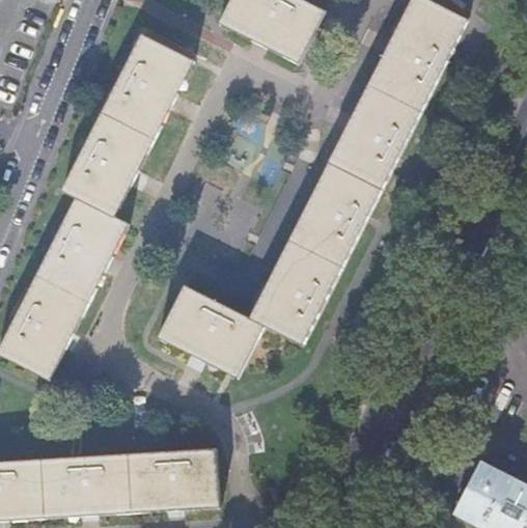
[(191,345),(188,353),(196,357),(203,361),(206,354),(239,371),(262,326),(300,344),(466,21),(426,0),(411,0),(407,8),(413,11),(397,43),(391,39),(387,47),(384,54),(389,57),(381,74),(375,72),(360,100),(366,103),(358,118),(352,115),(349,122),(344,131),(351,134),(319,198),(311,194),(307,201),(303,210),(310,214),(302,230),(295,226),(281,254),(287,257),(279,276),(272,272),(268,279),(265,286),(272,289),(255,322),(248,318),(185,286),(158,337),(172,344),(175,337),(191,345)]
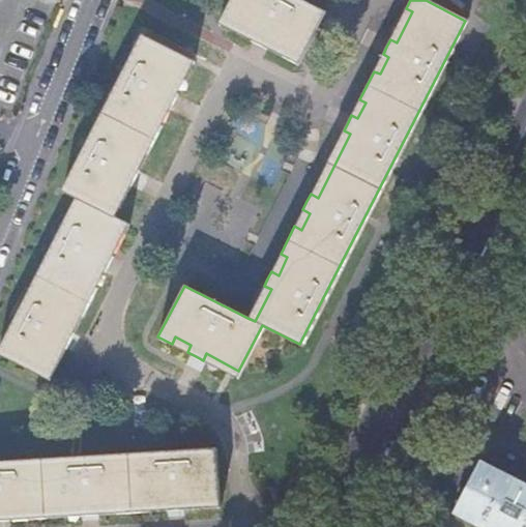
[(229,0),(221,17),(253,33),(250,38),(258,42),(265,47),(267,40),(285,50),(282,55),(297,63),(323,10),(302,0),(229,0)]
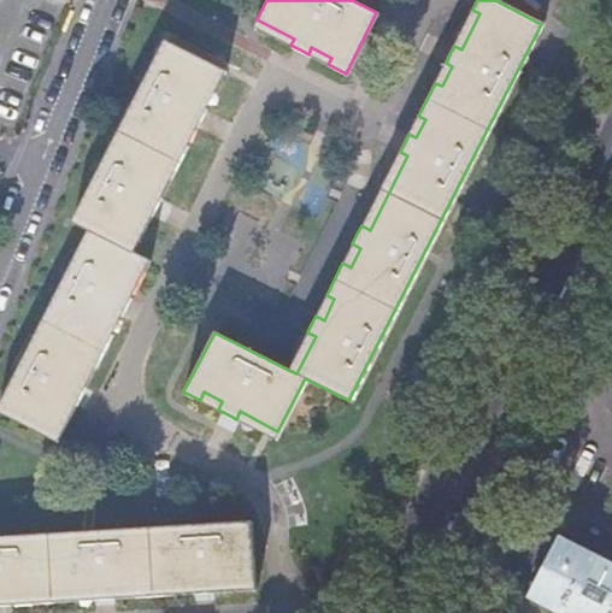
[(472,10),(454,46),(462,49),(480,13),(472,10)]
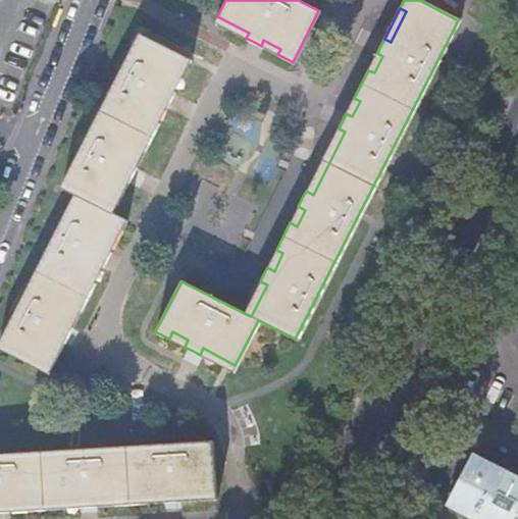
[(214,22),(246,38),(249,33),(217,16),(214,22)]
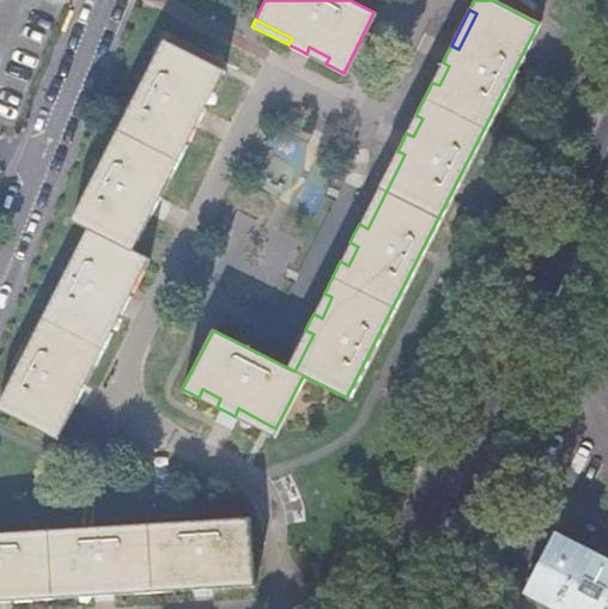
[(121,292),(140,255),(131,250),(122,245),(141,209),(150,213),(153,205),(158,196),(151,193),(160,174),(168,177),(184,145),(175,140),(187,120),(195,123),(199,115),(204,107),(196,103),(214,66),(162,38),(70,218),(86,227),(0,395),(0,408),(49,433),(67,397),(74,401),(79,393),(84,383),(77,379),(86,360),(93,364),(109,332),(103,328),(113,309),(120,312),(125,303),(128,296),(121,292)]
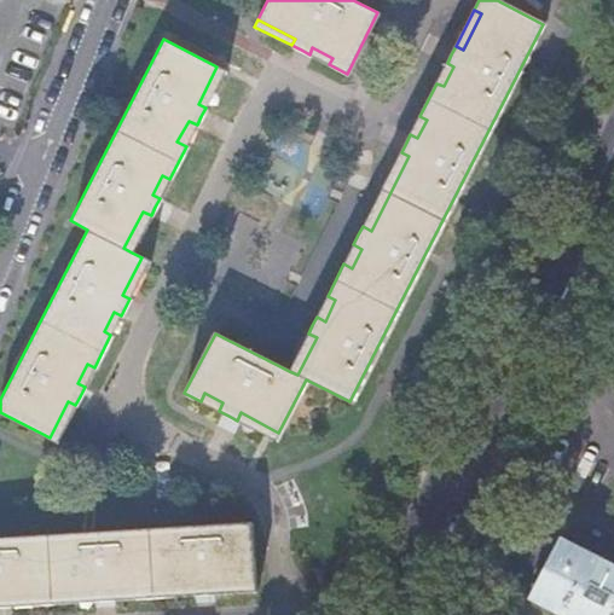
[(310,54),(329,64),(332,58),(312,47),(310,54)]
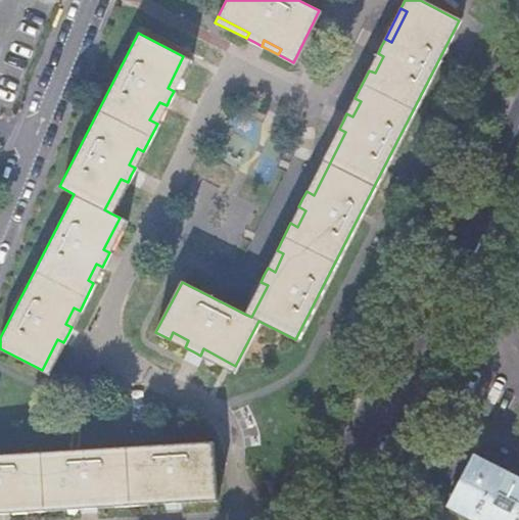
[(378,53),(369,71),(375,73),(383,56),(378,53)]
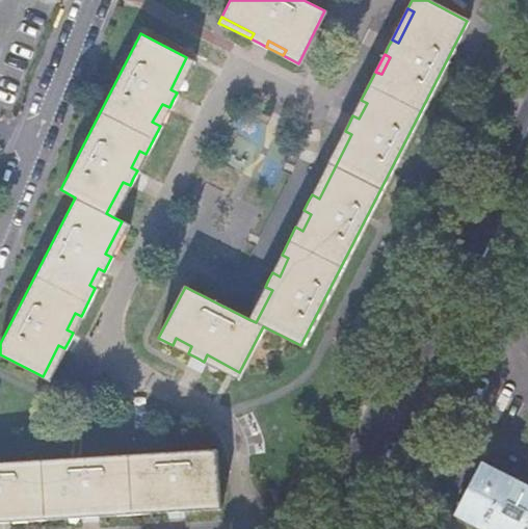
[(192,60),(186,57),(170,89),(177,93),(192,60)]
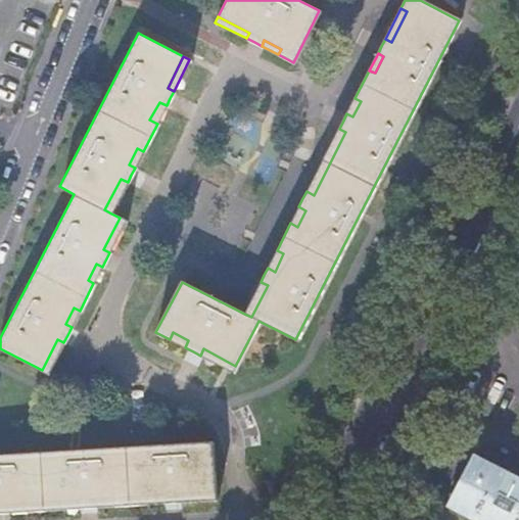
[(355,98),(346,113),(352,116),(361,101),(355,98)]
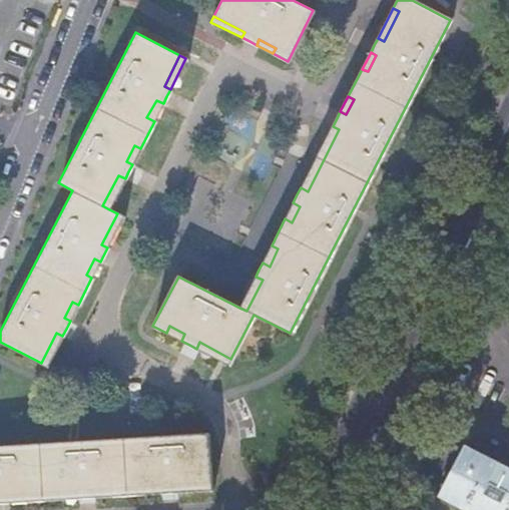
[(154,121),(163,103),(156,100),(146,117),(154,121)]
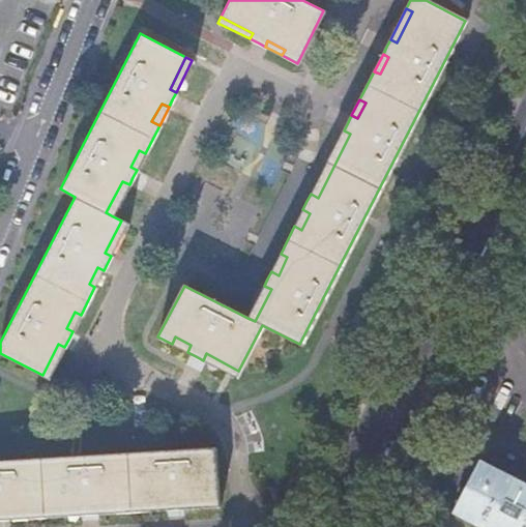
[(344,130),(311,194),(318,198),(350,134),(344,130)]
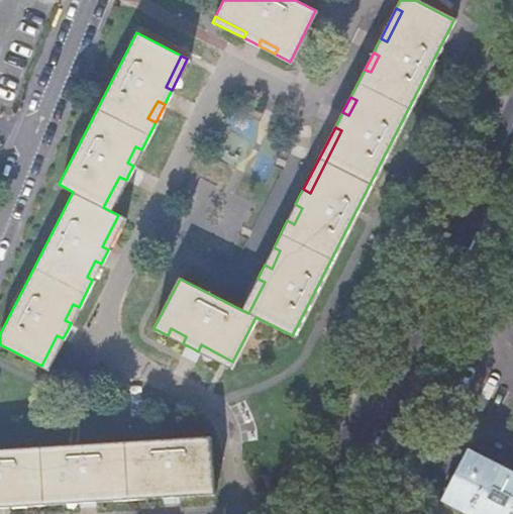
[(133,166),(141,149),(135,146),(127,163),(133,166)]
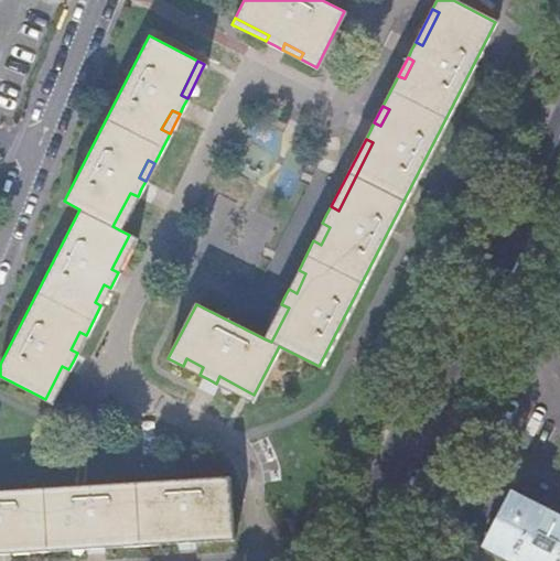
[(120,230),(138,196),(130,193),(112,226),(120,230)]
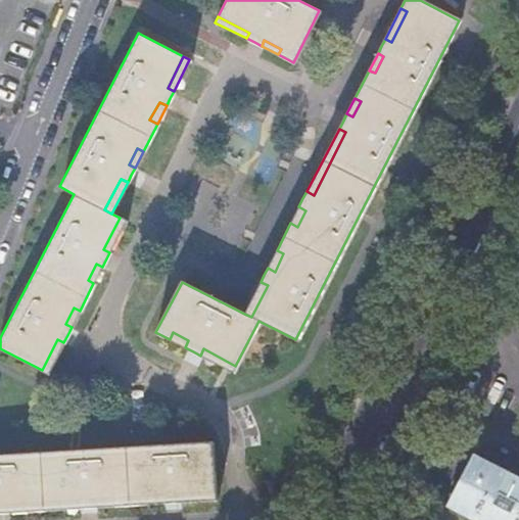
[(298,206),(290,223),(297,227),(305,210),(298,206)]
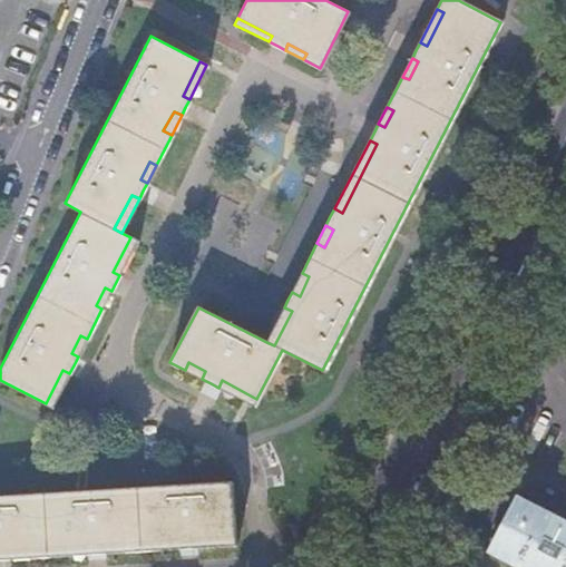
[(137,241),(130,237),(113,272),(119,275),(137,241)]
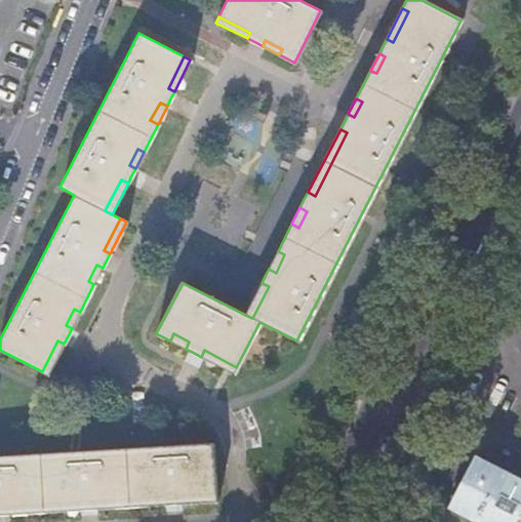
[(278,251),(269,269),(276,273),(284,254),(278,251)]
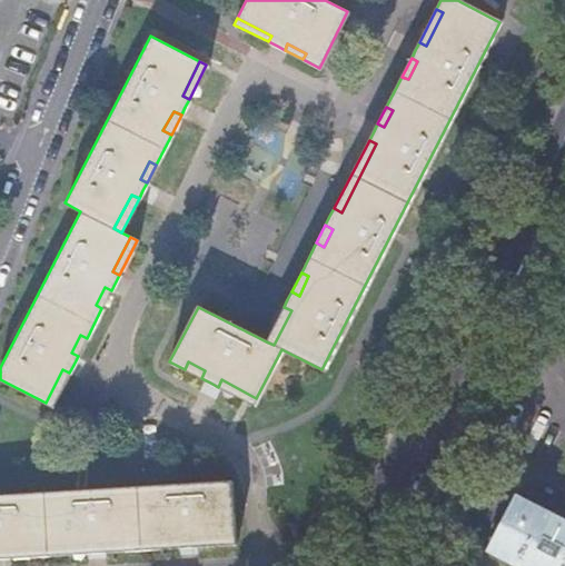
[(101,308),(111,290),(105,287),(96,305),(101,308)]
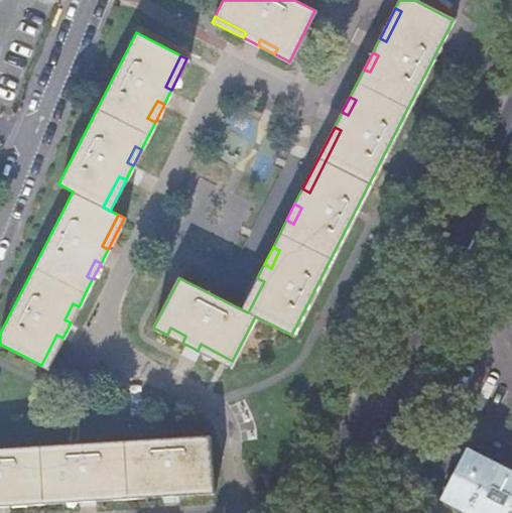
[(257,278),(241,309),(248,312),(264,281),(257,278)]
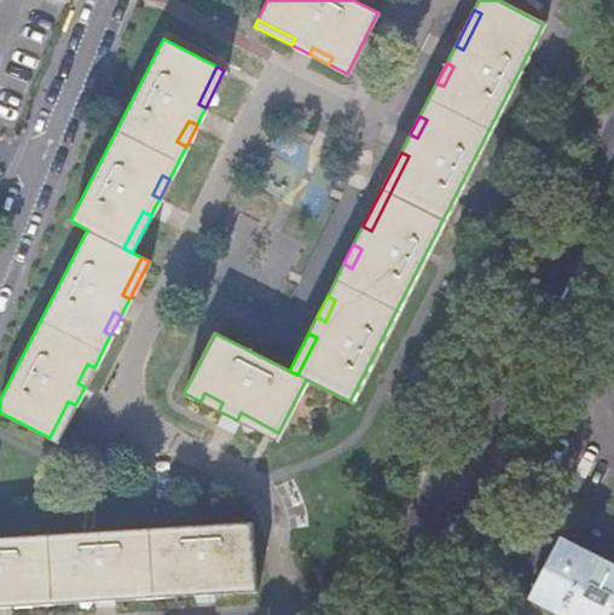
[(85,387),(94,367),(87,364),(77,383),(85,387)]
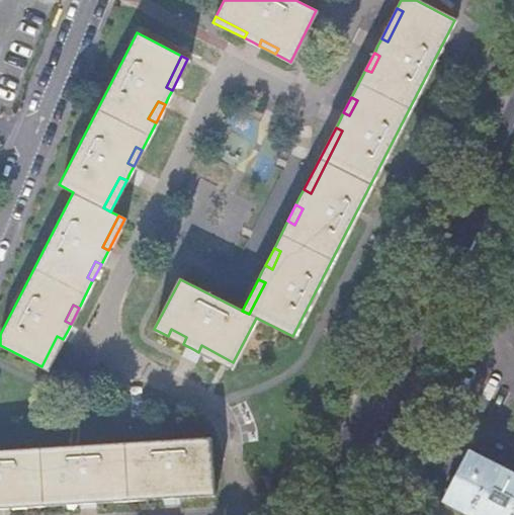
[(168,336),(183,344),(186,337),(171,329),(168,336)]
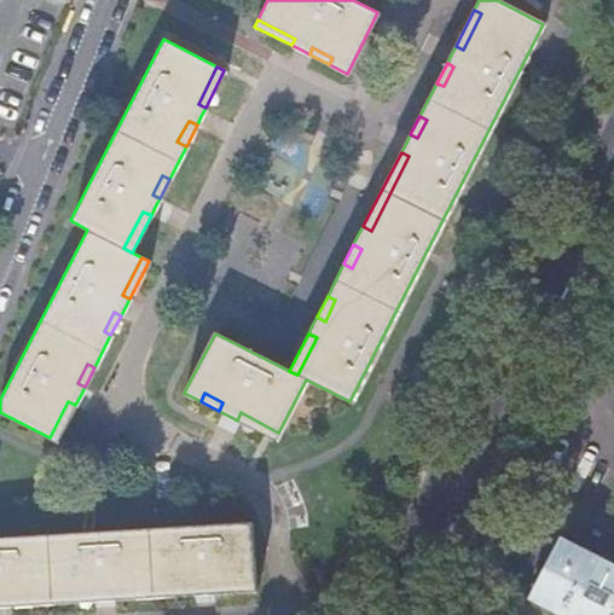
[(57,441),(75,405),(68,401),(50,437),(57,441)]
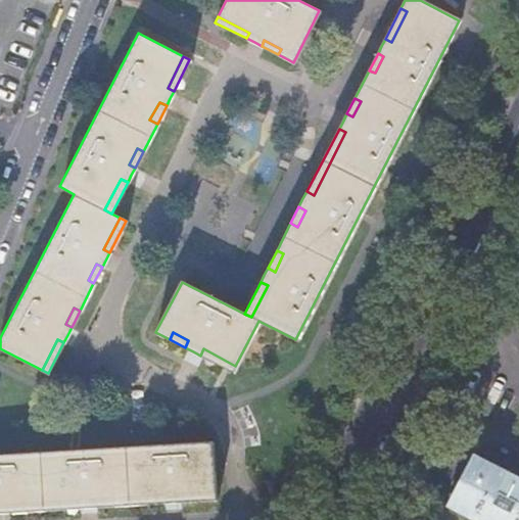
[(232,371),(235,366),(203,348),(200,356),(232,371)]
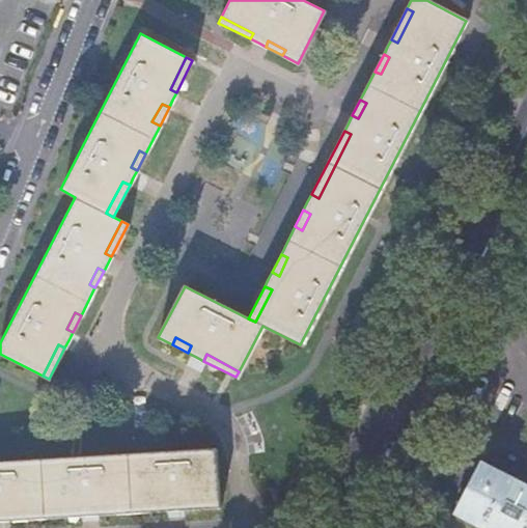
[(172,509),(182,508),(182,502),(218,500),(215,447),(0,461),(0,520),(8,519),(8,512),(27,511),(28,518),(44,517),(44,510),(79,508),(79,515),(88,515),(98,513),(96,507),(115,506),(115,512),(146,510),(145,504),(165,503),(165,509),(172,509)]
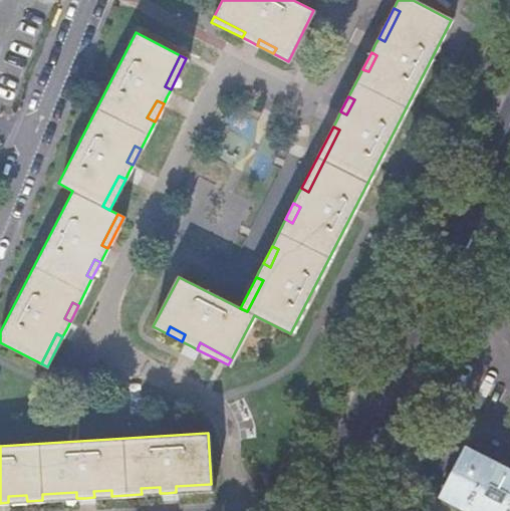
[(509,510),(509,471),(461,447),(440,488),(484,510),(509,510)]
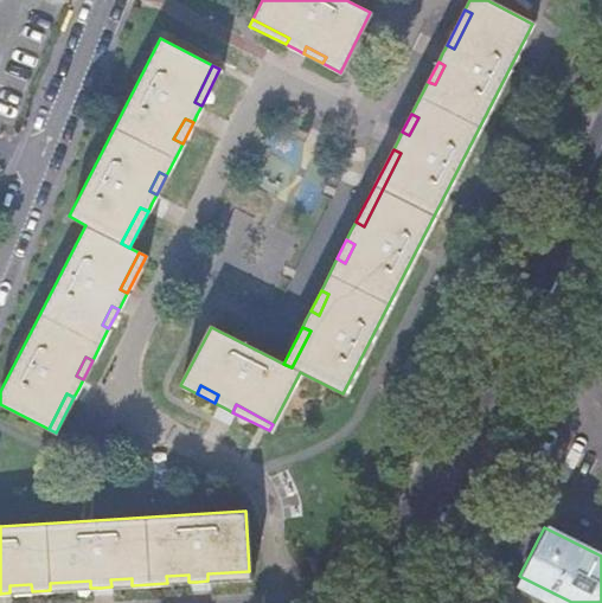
[(50,590),(90,588),(90,581),(50,583),(50,590)]
